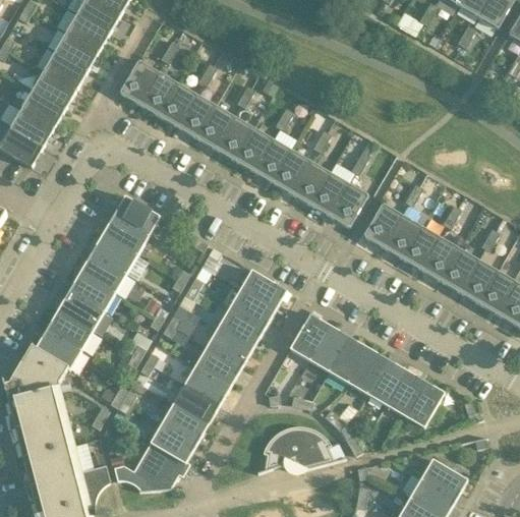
[(26,0),(23,7),(31,11),(36,3),(30,0),(26,0)]
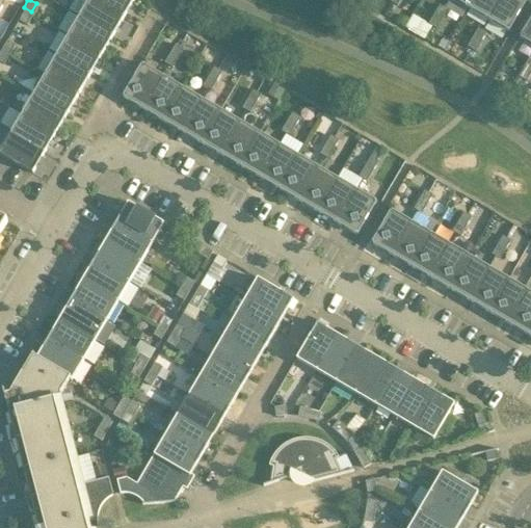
[(85,0),(78,14),(111,32),(123,14),(99,0),(85,0)]
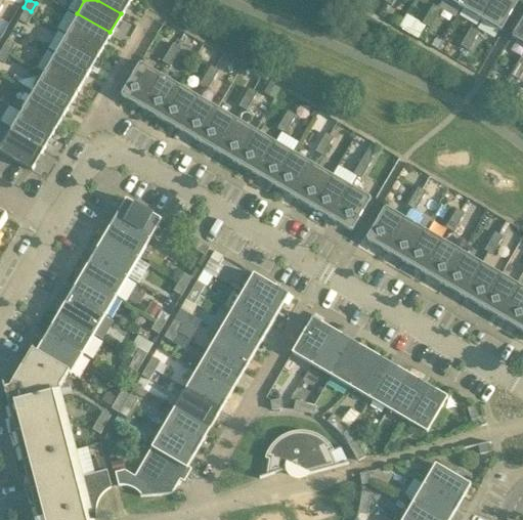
[(97,0),(121,13),(129,0),(97,0)]
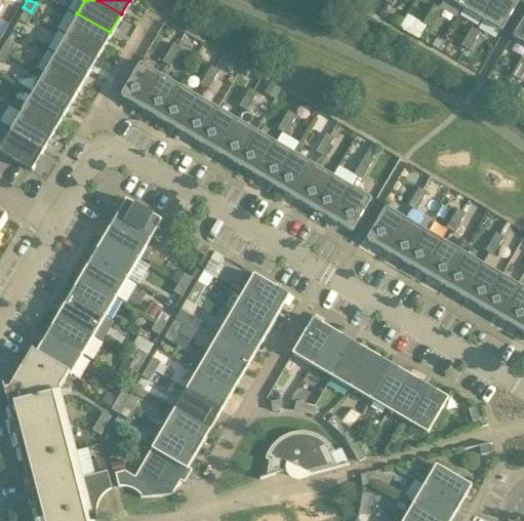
[(480,16),(490,0),(465,0),(461,5),(480,16)]
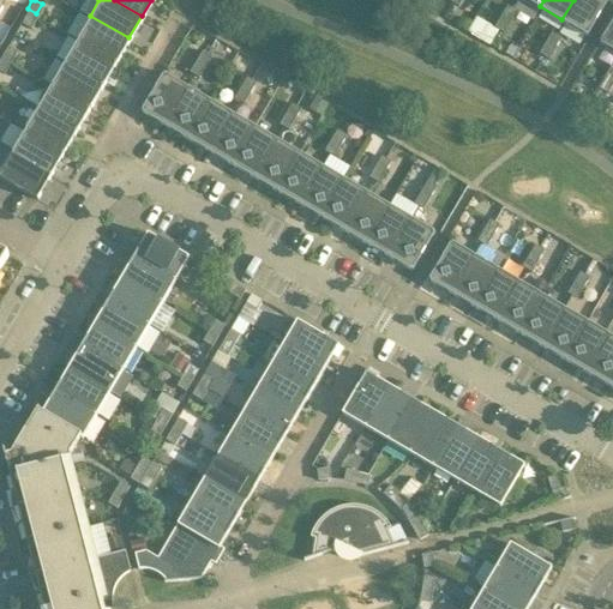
[(574,0),(562,19),(586,34),(605,0),(574,0)]
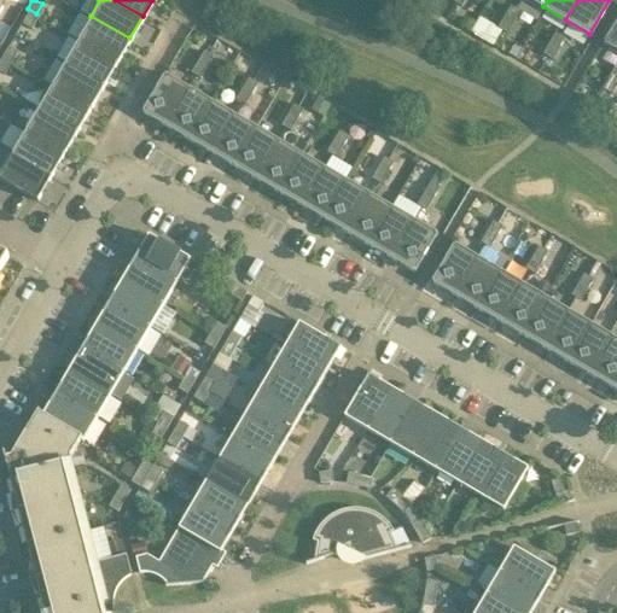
[(502,13),(512,19),(518,9),(508,3),(502,13)]
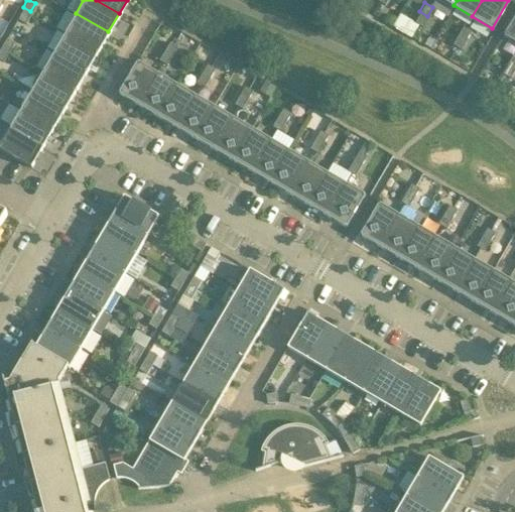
[(24,21),(30,11),(23,7),(17,17),(24,21)]
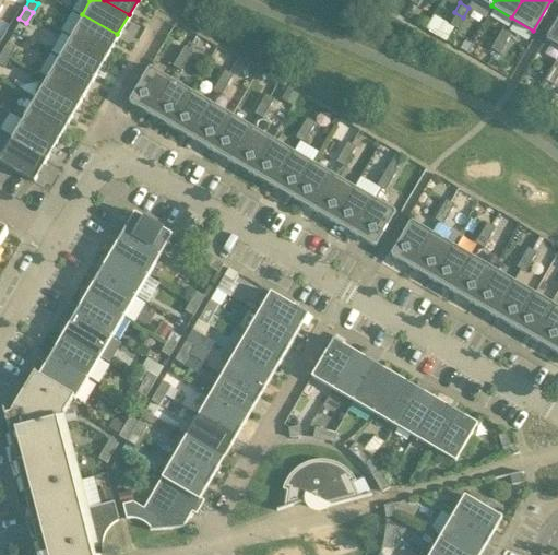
[(463,18),(454,12),(449,22),(458,27),(463,18)]
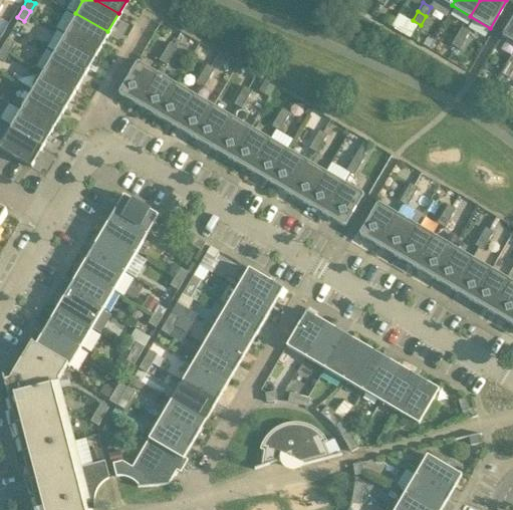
[(512,11),(500,33),(512,41),(512,11)]
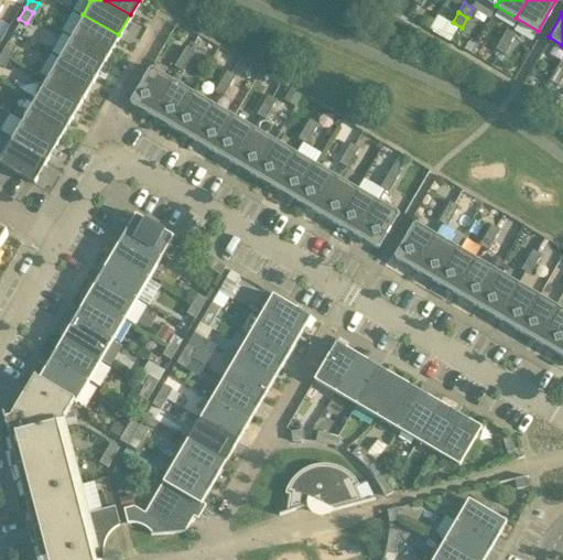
[(83,14),(71,34),(106,55),(118,34),(83,14)]
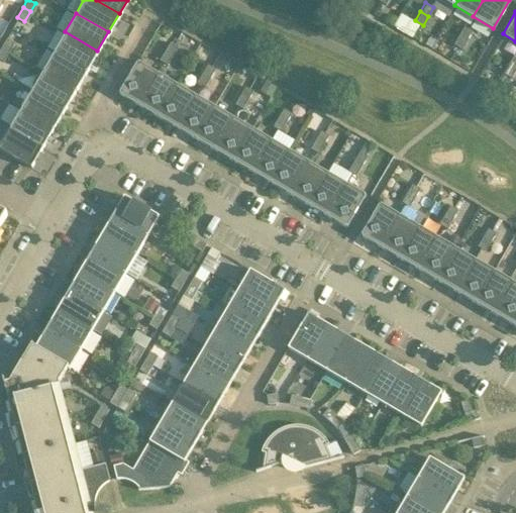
[(463,24),(457,33),(466,37),(471,28),(463,24)]
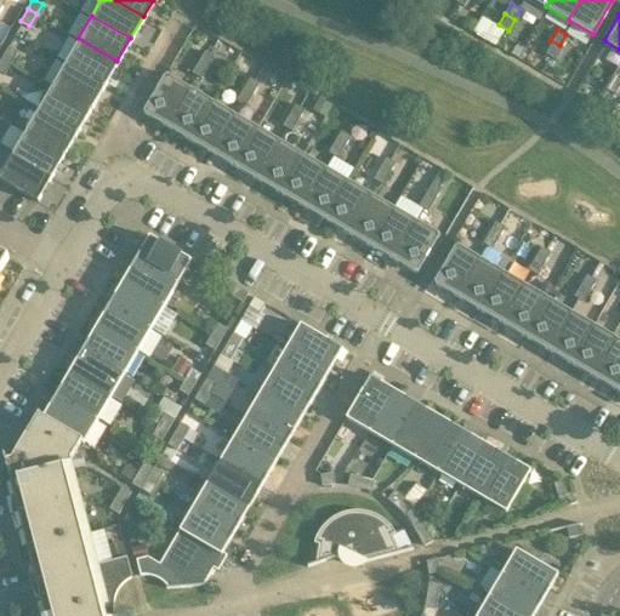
[(78,38),(64,61),(103,84),(117,61),(78,38)]
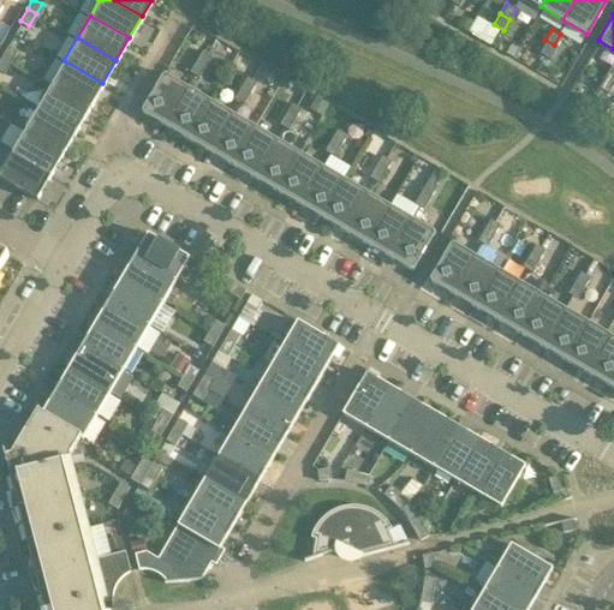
[(548,55),(554,45),(544,40),(538,51),(548,55)]
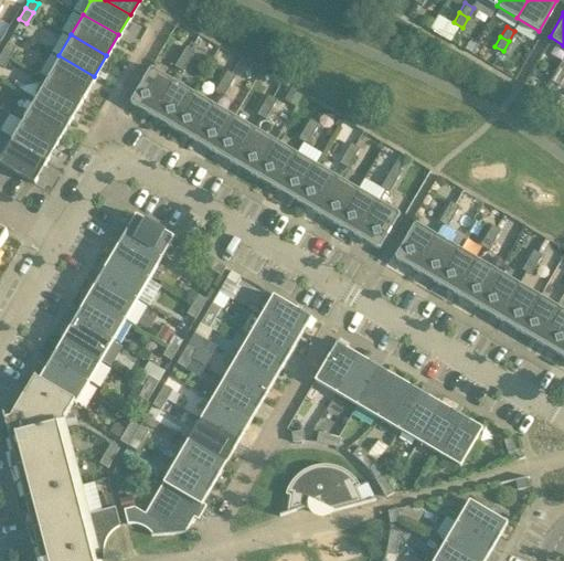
[(0,49),(9,54),(14,45),(6,40),(0,49)]
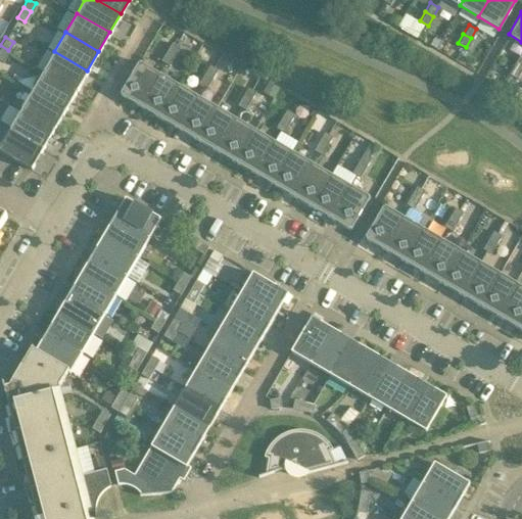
[(165,50),(174,54),(179,45),(171,41),(165,50)]
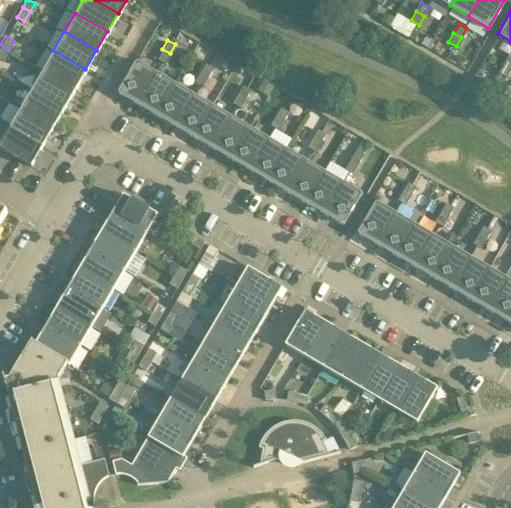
[(0,57),(2,58),(8,49),(0,44),(0,57)]
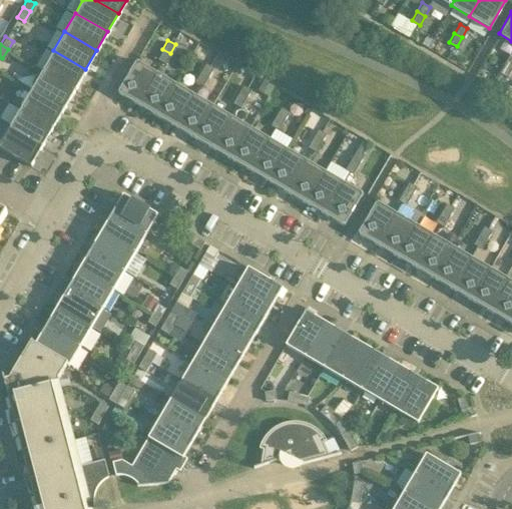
[(170,53),(162,49),(157,57),(165,62),(170,53)]
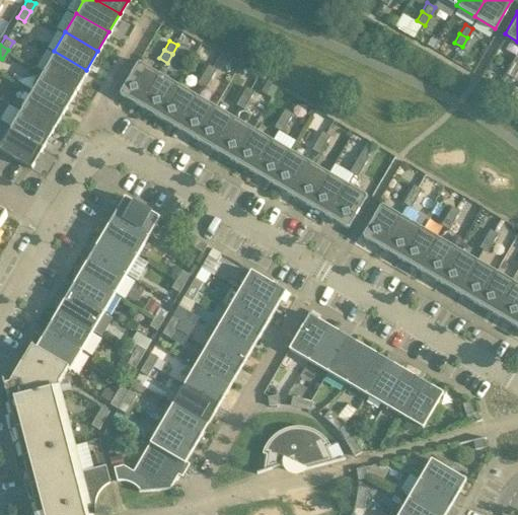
[(54,51),(43,70),(75,89),(86,70),(54,51)]
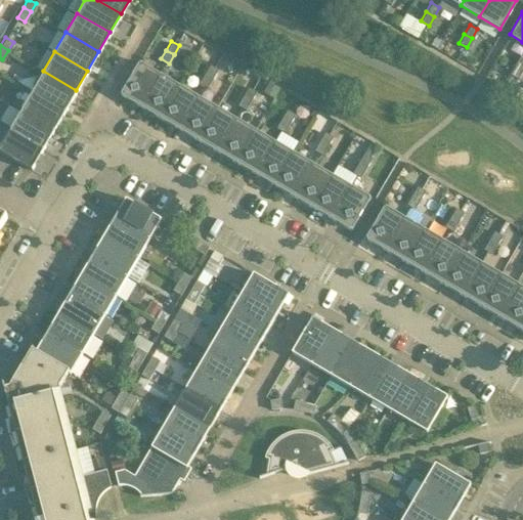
[(159,72),(138,60),(119,93),(139,104),(159,72)]
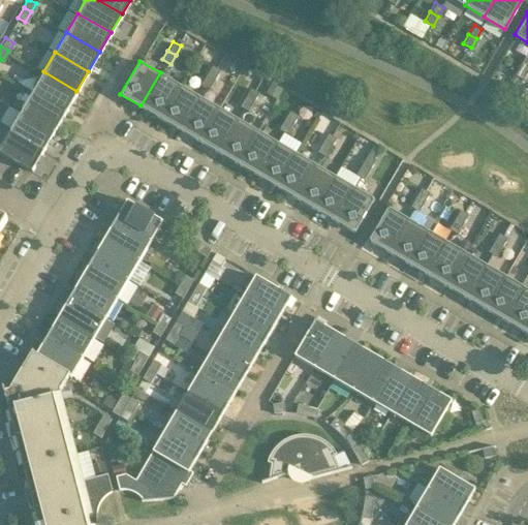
[(206,73),(214,78),(219,68),(211,64),(206,73)]
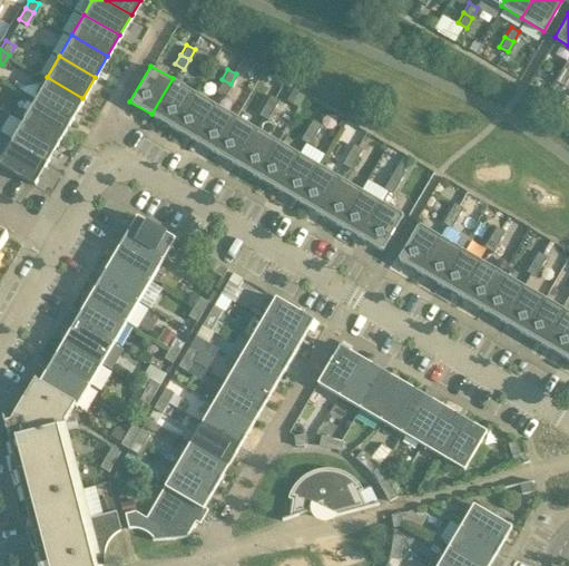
[(562,84),(568,74),(560,69),(553,79),(562,84)]
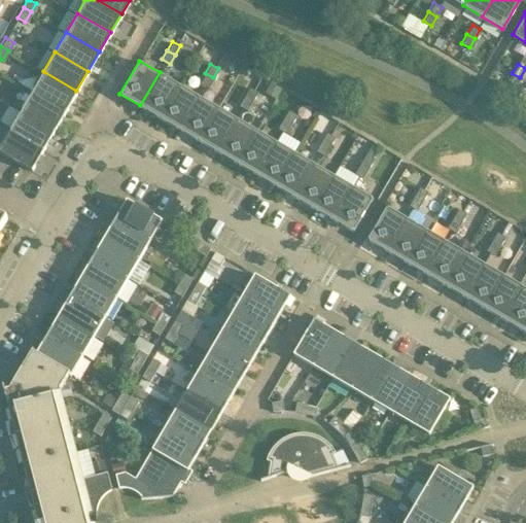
[(43,71),(32,91),(65,110),(76,91),(43,71)]
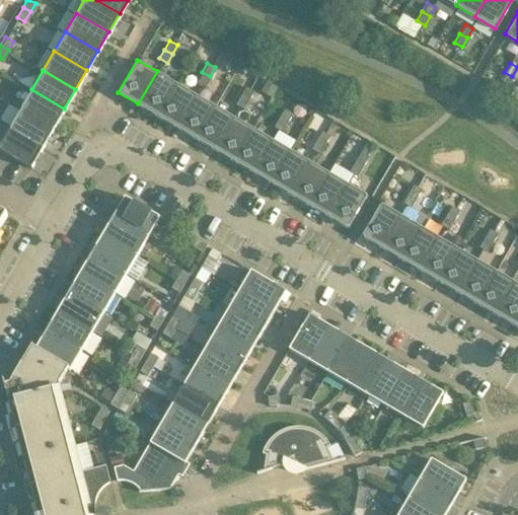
[(138,103),(157,115),(175,82),(157,71),(138,103)]
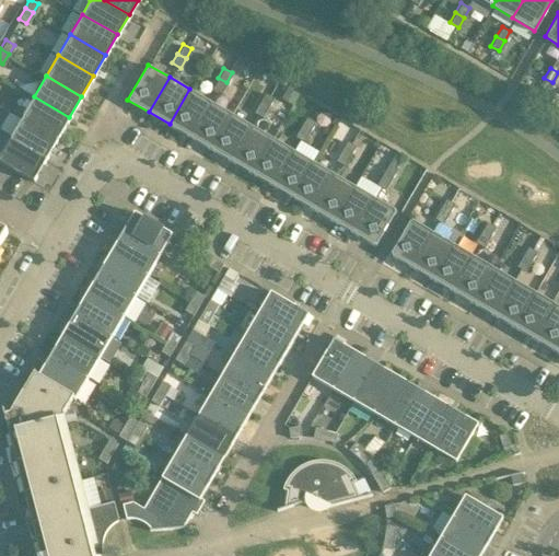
[(226,82),(218,78),(212,88),(221,92),(226,82)]
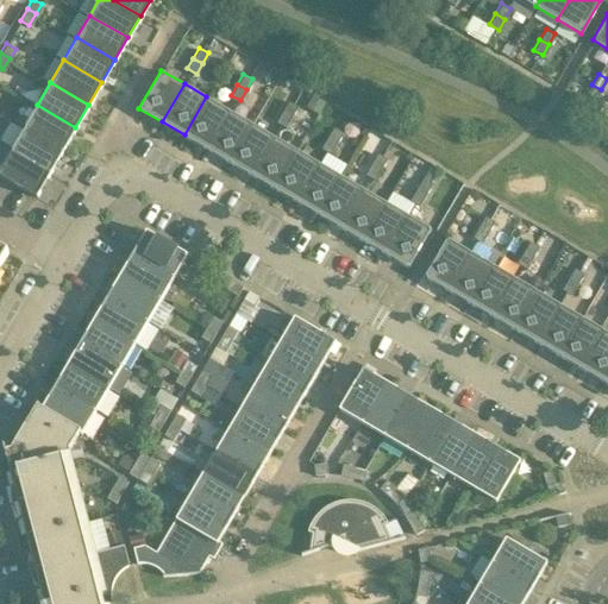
[(318,112),(324,100),(312,93),(305,105),(318,112)]
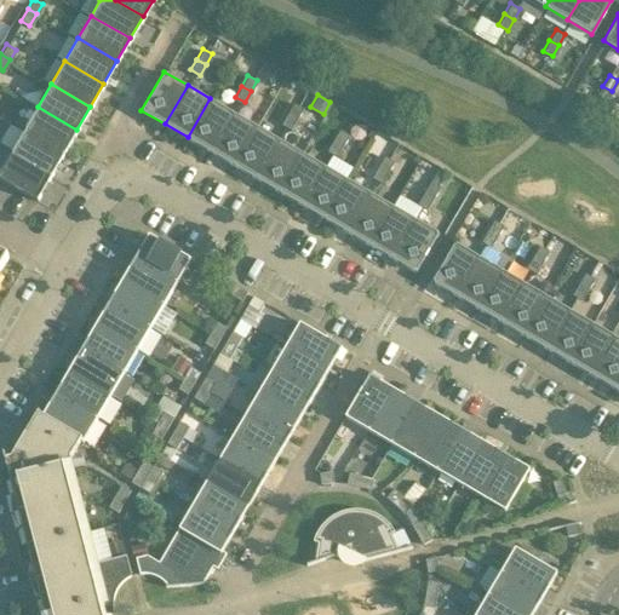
[(188,137),(210,150),(233,111),(210,98),(188,137)]
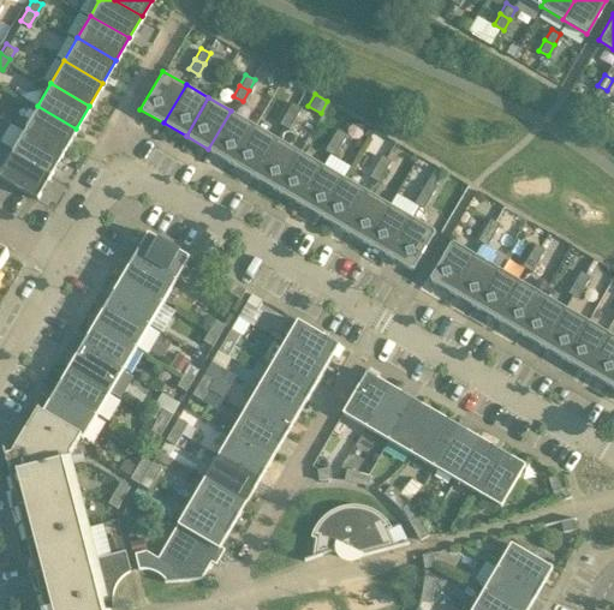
[(291,100),(285,111),(293,117),(299,106),(291,100)]
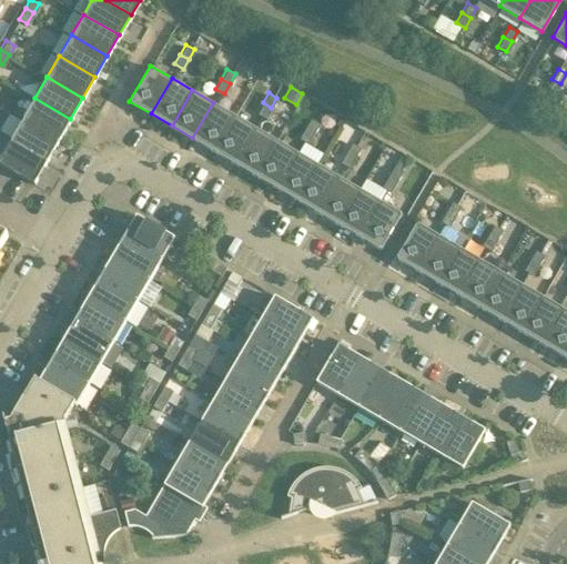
[(34,98),(22,119),(58,139),(70,119),(34,98)]
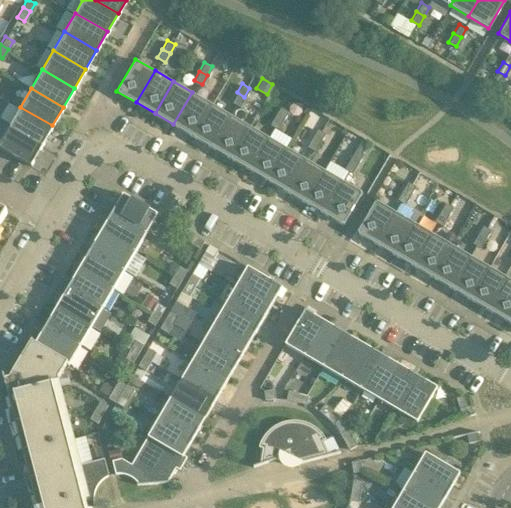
[(173,124),(192,135),(211,103),(192,92),(173,124)]
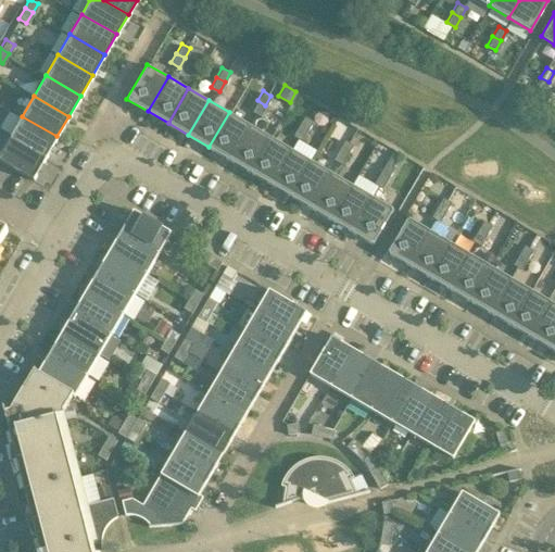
[(260,115),(265,105),(257,100),(252,110),(260,115)]
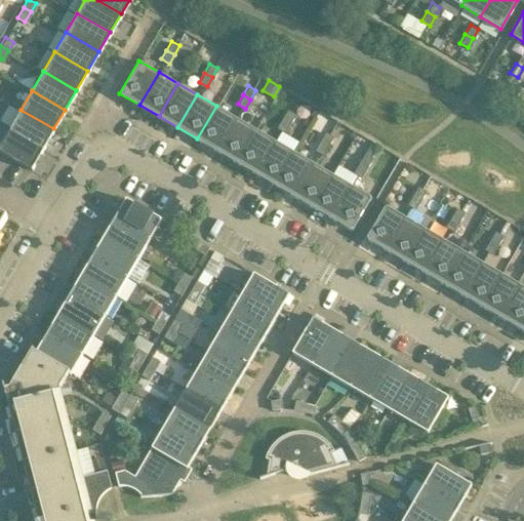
[(197,138),(216,150),(236,117),(216,106),(197,138)]
